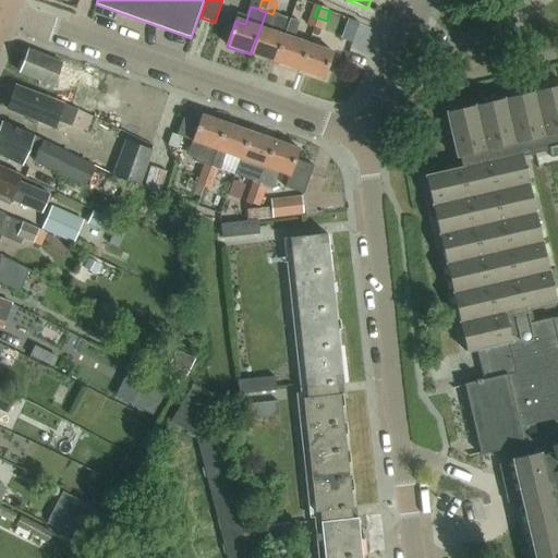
[(278,15),(273,14),(266,12),(251,55),(276,63),(284,37),(273,33),(278,15)]
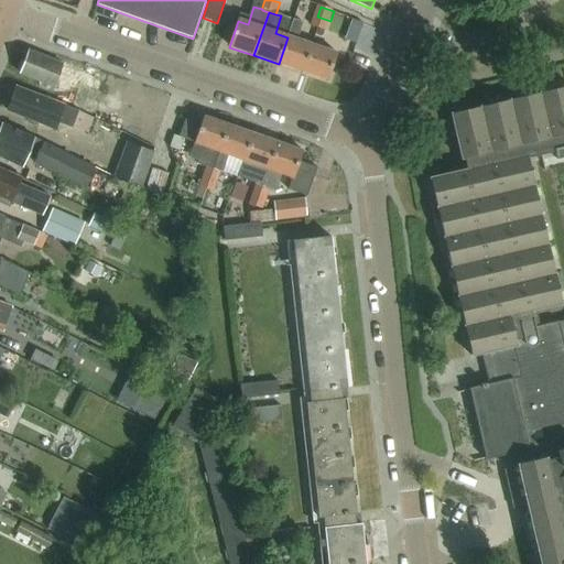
[(327,32),(331,21),(317,17),(313,26),(327,32)]
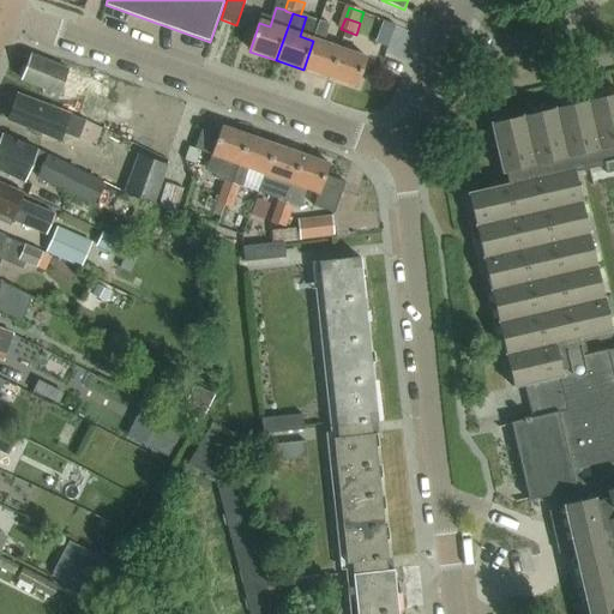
[(332,79),(342,50),(324,44),(331,24),(320,20),(313,41),(304,70),(332,79)]
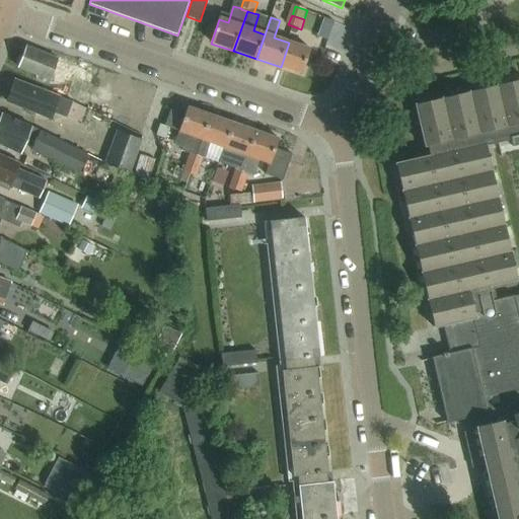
[(304,75),(313,51),(289,43),(281,67),(304,75)]
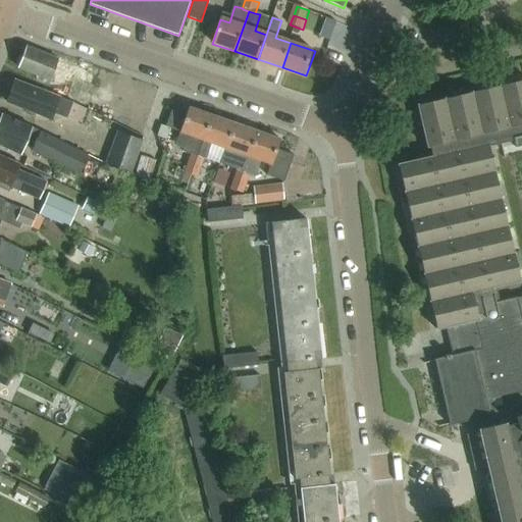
[(91,86),(96,74),(27,45),(21,56),(19,56),(16,63),(18,66),(17,68),(36,76),(37,82),(44,85),(50,81),(52,76),(64,81),(66,75),(91,86)]
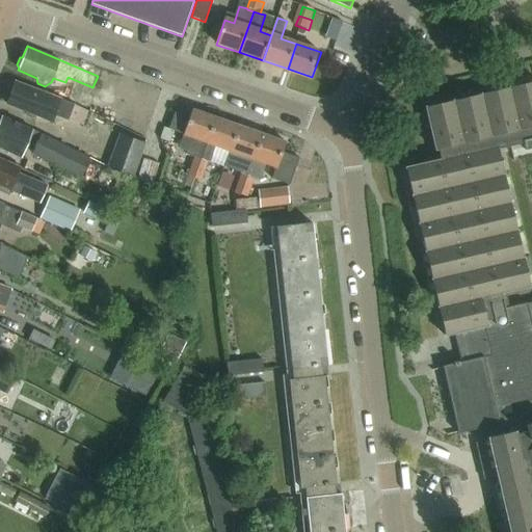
[(531,82),(425,107),(435,150),(440,150),(442,159),(406,167),(446,337),(456,334),(463,362),(443,367),(458,433),(497,425),(499,435),(488,437),(509,531),(531,531),(531,302),(528,303),(505,309),(502,294),(531,287),(497,149),(524,142),(525,151),(531,149),(531,82)]
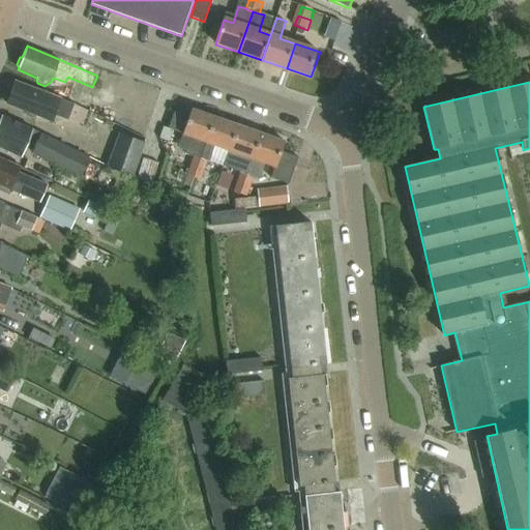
[(8,105),(52,121),(55,116),(66,120),(72,105),(17,83),(8,105)]
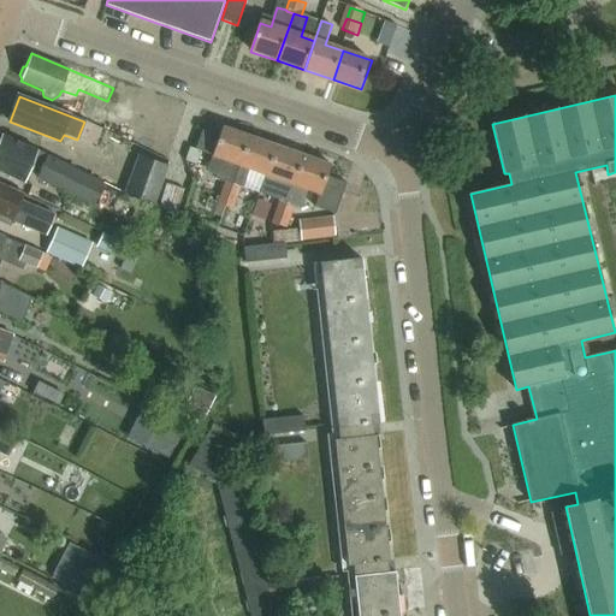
[(234,185),(250,137),(225,128),(221,135),(205,129),(197,152),(200,153),(223,161),(217,179),(226,183),(234,185)]
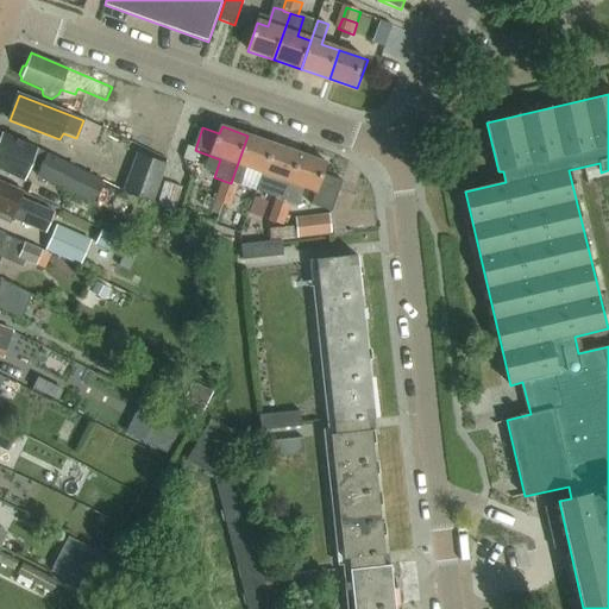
[(93,206),(102,182),(38,150),(38,151),(4,136),(0,145),(0,170),(26,183),(33,165),(42,170),(38,176),(93,206)]
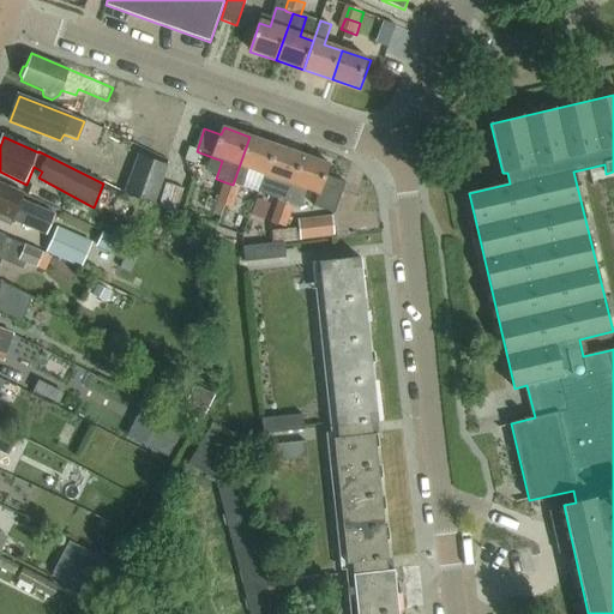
[(266,176),(277,146),(250,137),(233,185),(226,182),(222,193),(236,198),(240,187),(242,187),(248,169),(266,176)]
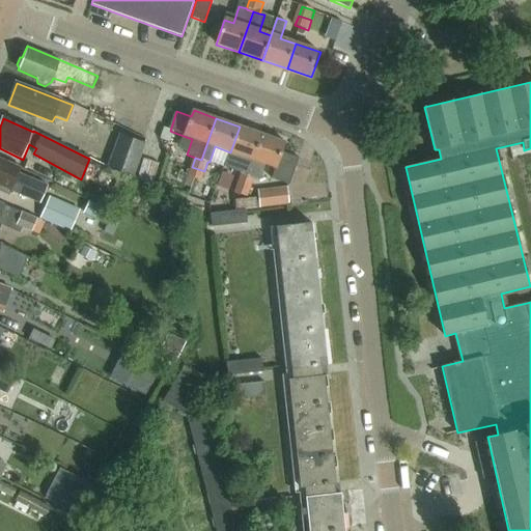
[(242,173),(249,175),(263,135),(240,127),(230,152),(225,167),(242,173)]
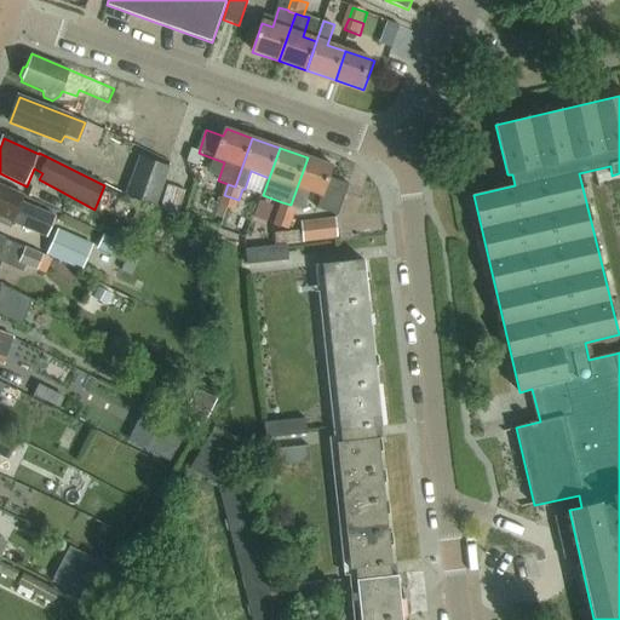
[(190,150),(185,162),(197,167),(201,154),(199,153),(197,153),(195,151),(190,150)]
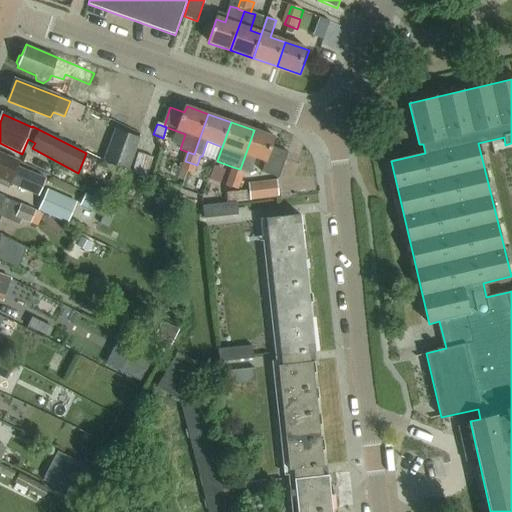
[(279,178),(288,153),(272,147),(276,138),(254,130),(240,169),(233,167),(230,177),(231,177),(241,181),(245,172),(250,174),(255,158),(266,162),(262,172),(279,178)]
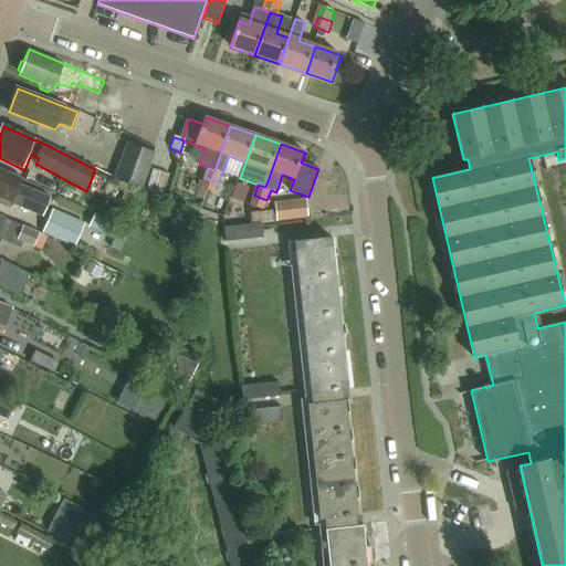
[(125,145),(113,178),(140,188),(153,155),(125,145)]
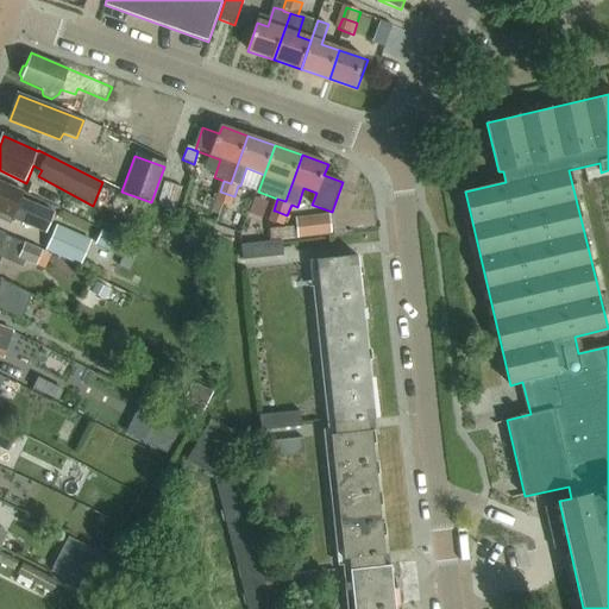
[(176,212),(183,188),(165,182),(158,207),(176,212)]
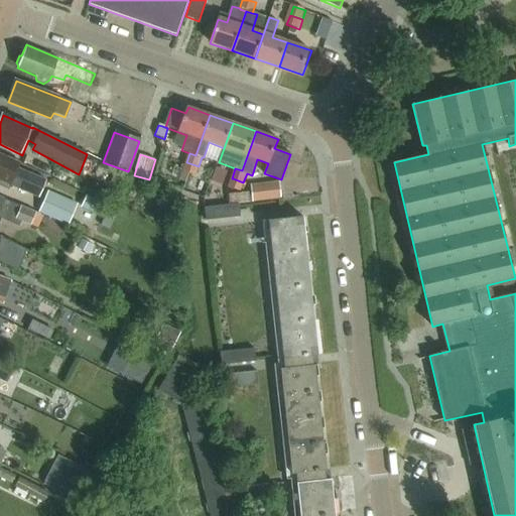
[(43,199),(50,183),(40,179),(40,180),(18,170),(20,164),(0,155),(0,186),(10,190),(12,185),(34,195),(43,199)]
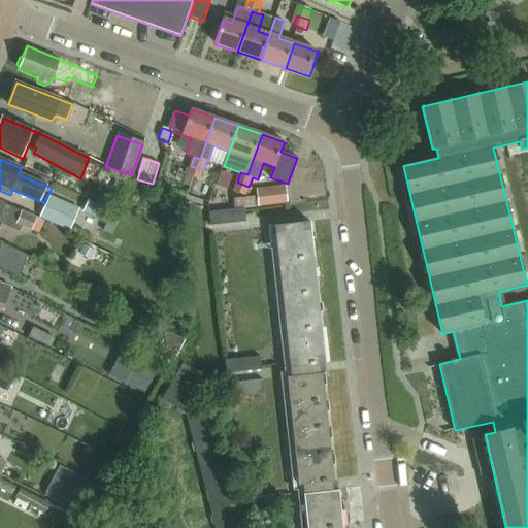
[(203,170),(191,166),(188,175),(199,179),(203,170)]
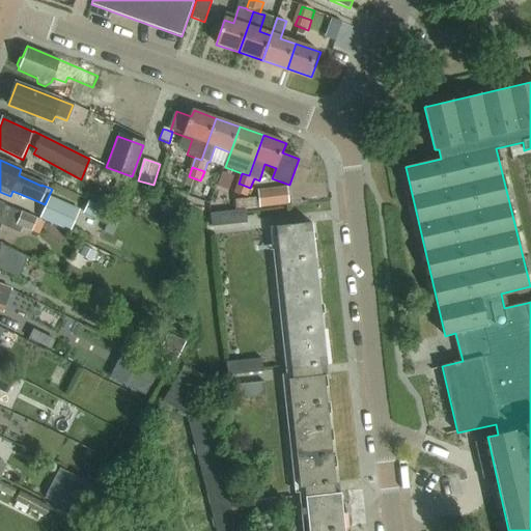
[(250,188),(240,184),(239,184),(234,193),(247,197),(250,188)]
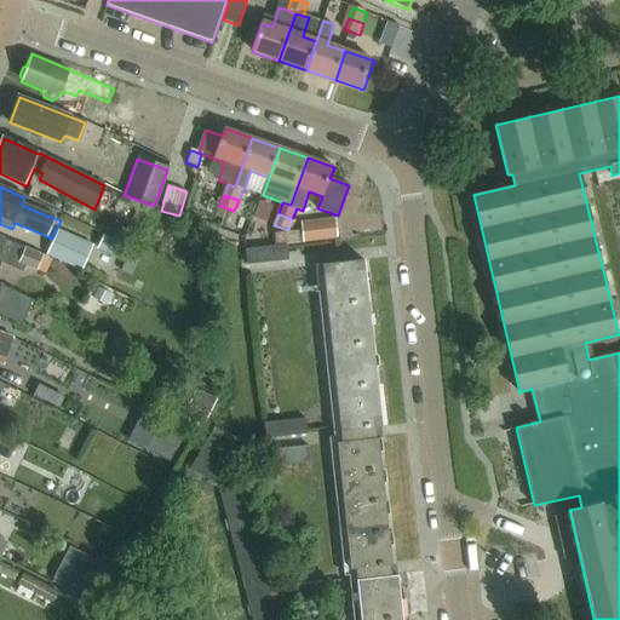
[(277,247),(287,247),(339,242),(337,220),(302,224),(303,233),(276,235),(277,247)]
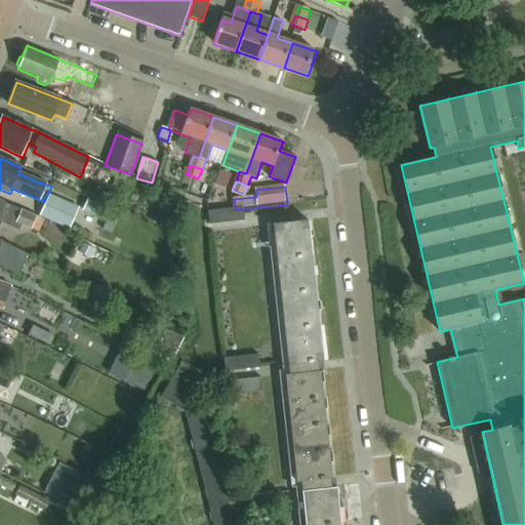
[(69,230),(79,207),(49,194),(39,216),(69,230)]
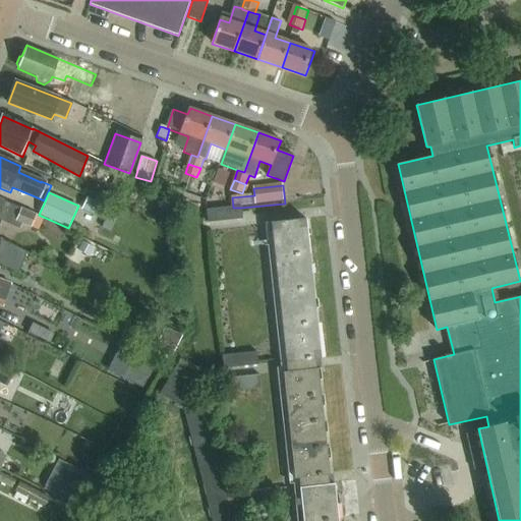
[(90,197),(83,210),(107,221),(113,209),(90,197)]
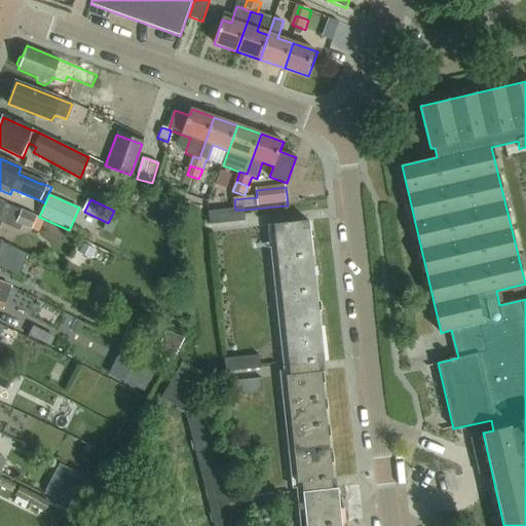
[(0,222),(6,225),(21,231),(23,226),(41,233),(46,221),(0,201),(0,222)]
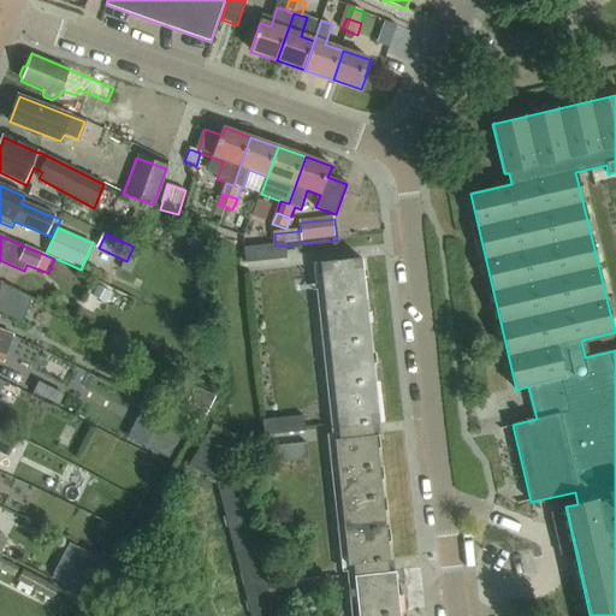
[(266,262),(276,261),(274,246),(272,246),(265,247),(266,262)]
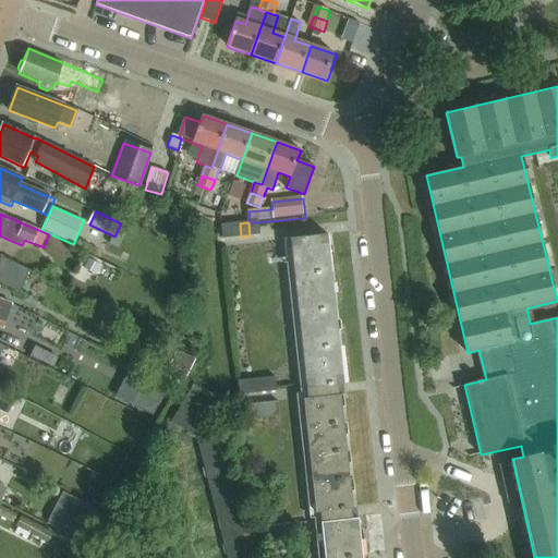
[(249,222),(250,237),(259,235),(258,222),(250,222),(249,222)]
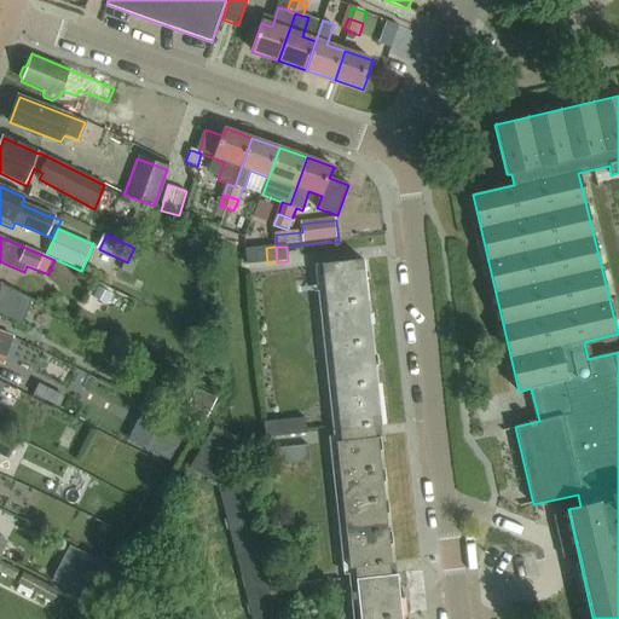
[(246,249),(246,265),(256,264),(255,248),(246,249)]
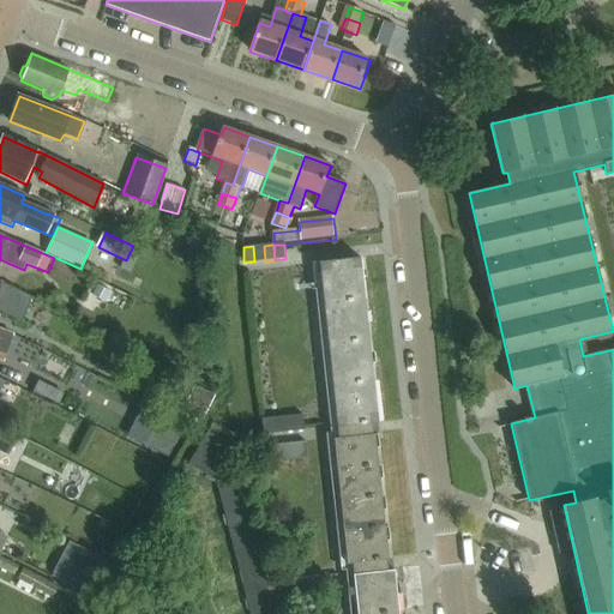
[(254,262),(265,262),(264,246),(259,246),(253,246),(254,262)]
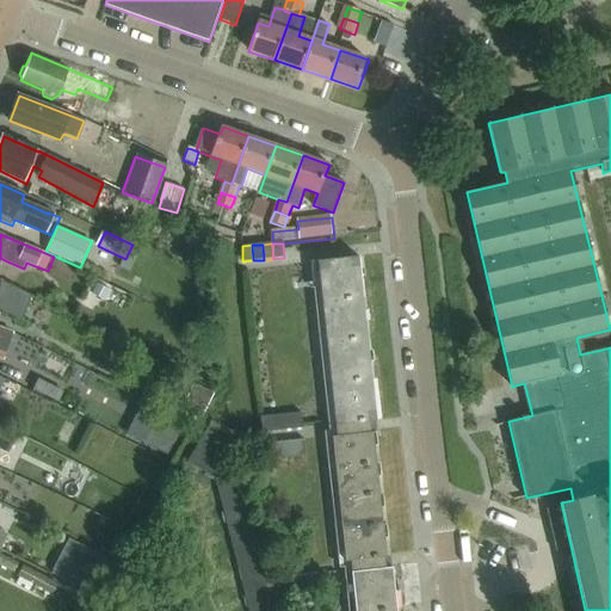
[(358,257),(319,260),(323,301),(363,297),(358,257)]
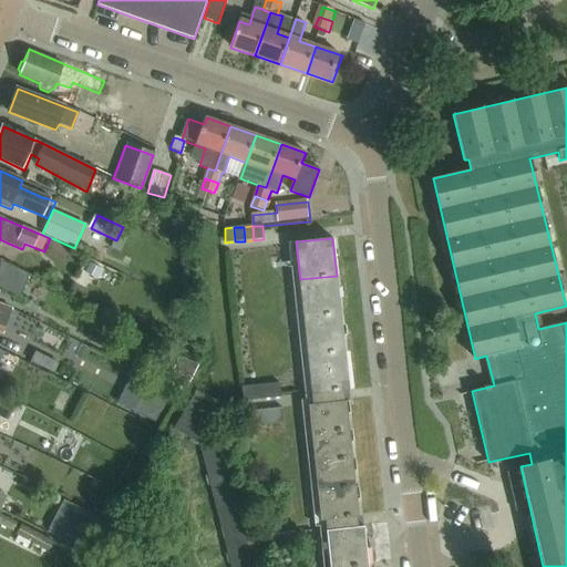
[(17,268),(8,264),(0,260),(0,289),(20,298),(31,274),(17,268)]
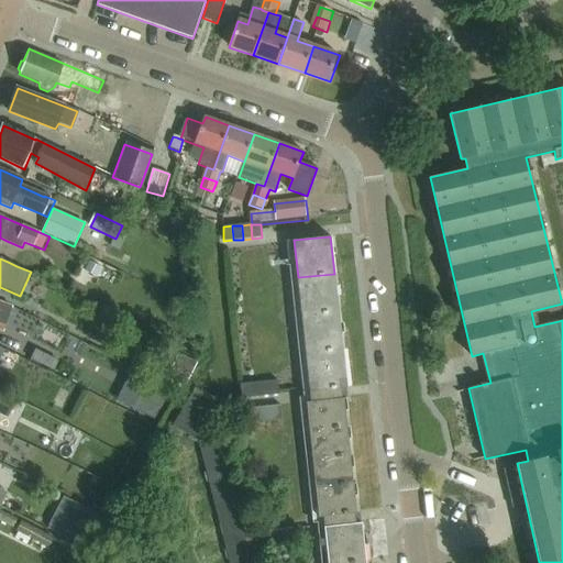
[(89,262),(85,271),(97,277),(101,268),(89,262)]
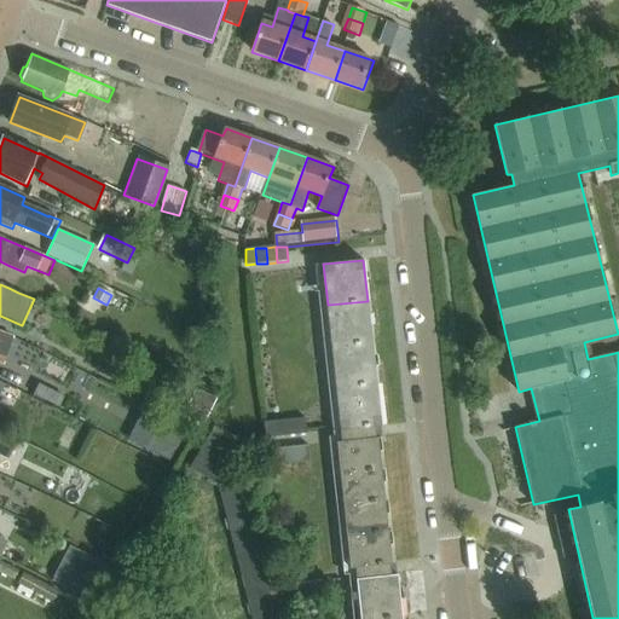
[(368,301),(328,305),(333,347),(371,342),(368,301)]
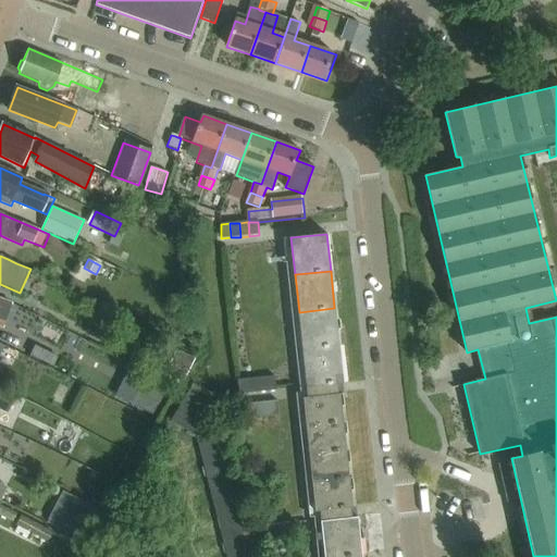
[(0,325),(2,326),(4,321),(12,302),(0,297),(0,325)]
